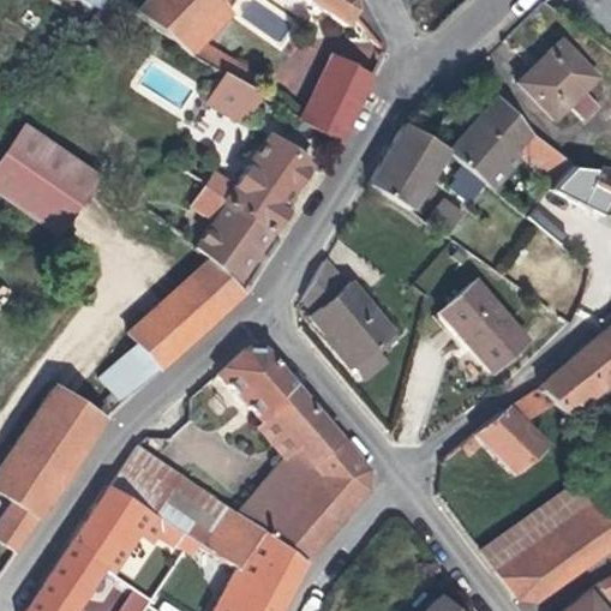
[(148,0),(139,11),(184,43),(223,0),(315,0),(349,24),(358,11),(360,6),(358,0),(148,0)]
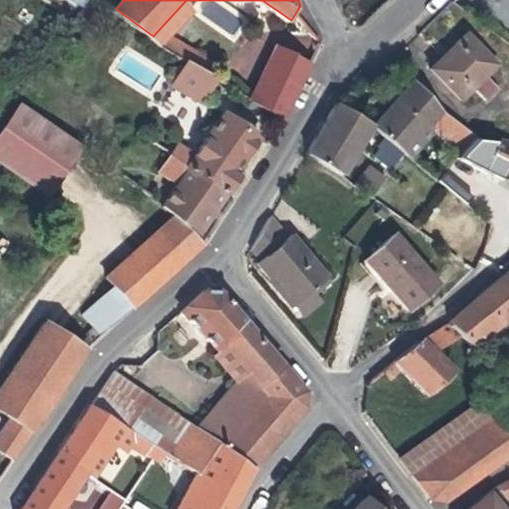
[(198,9),(188,0),(186,0),(153,36),(164,45),(198,9)]
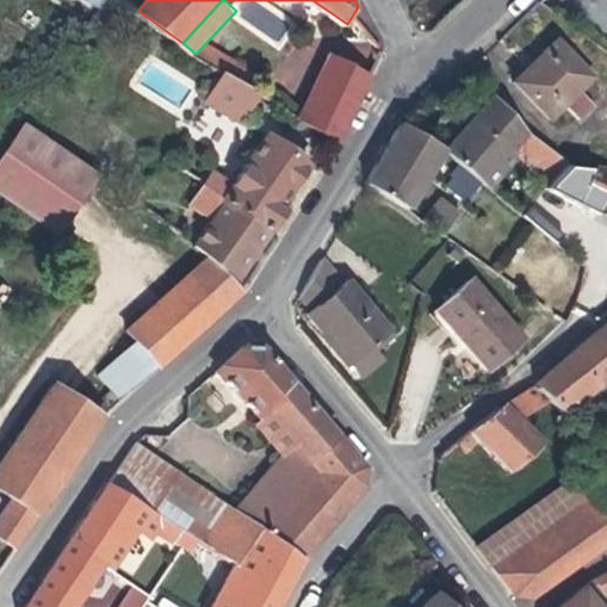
[(596,75),(559,37),(534,60),(515,80),(551,117),(565,104),(581,90),(596,75)]
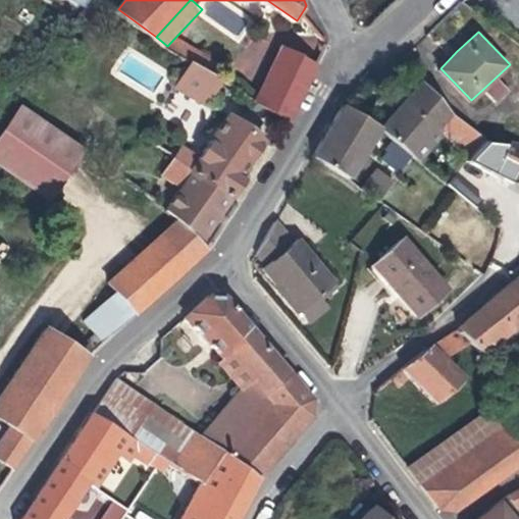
[(190,44),(182,55),(193,61),(215,75),(221,63),(190,44)]
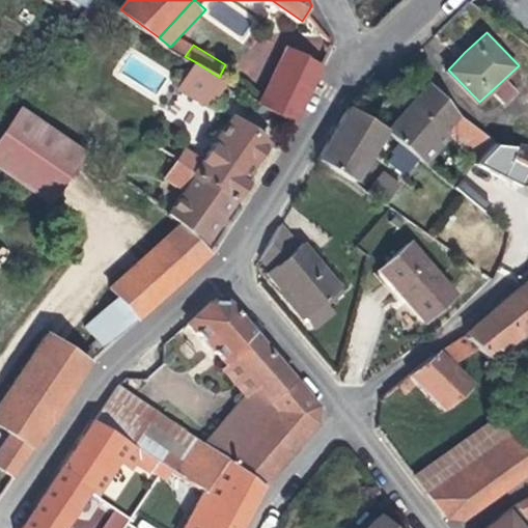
[(285,48),(258,102),(295,123),(323,65),(313,60),(285,48)]
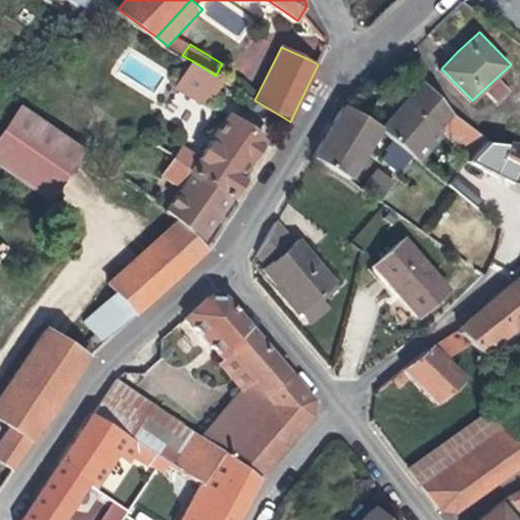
[(216,76),(193,61),(179,86),(207,103),(222,79),(216,76)]
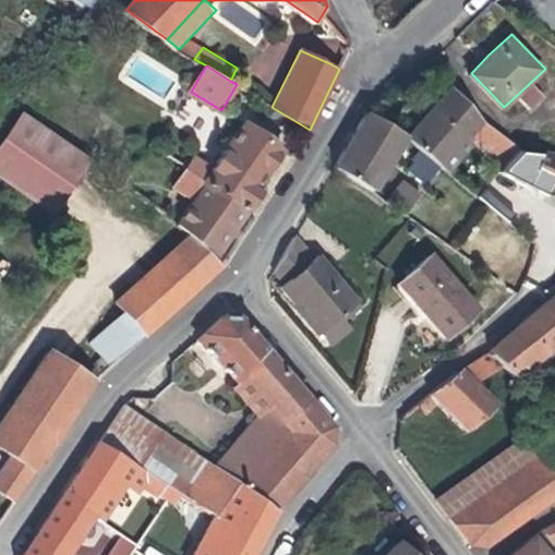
[(544,95),(531,82),(517,95),(531,108),(544,95)]
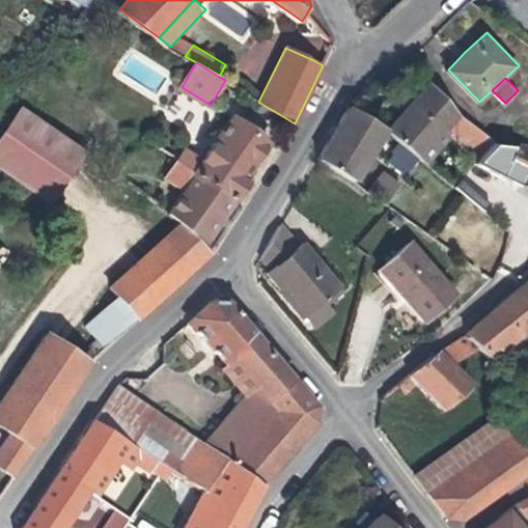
[(496,140),(464,117),(429,81),(406,108),(388,129),(403,141),(420,157),(426,163),(452,134),(480,158),(496,140)]
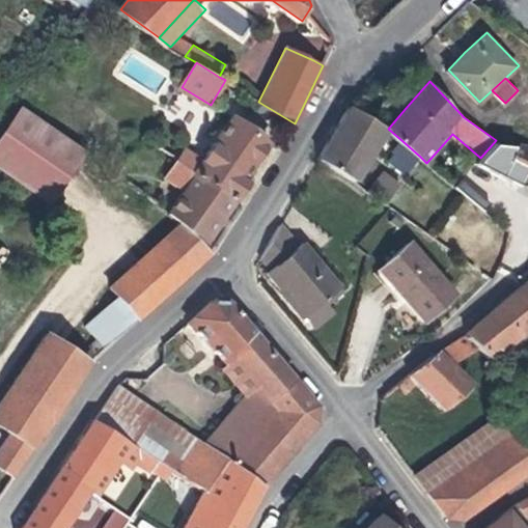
[(355,179),(386,128),(387,126),(351,104),(335,131),(320,158),(355,179)]
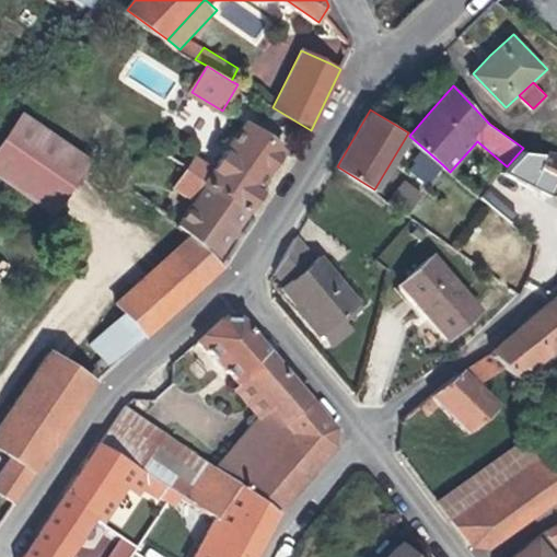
[(93,160),(23,111),(0,144),(0,171),(57,211),(93,160)]
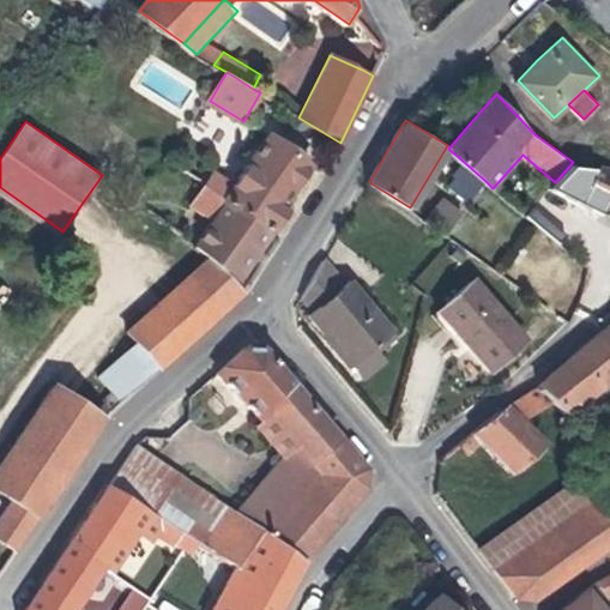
[(217,170),(206,185),(233,203),(276,228),(291,205),(285,201),(300,180),(313,162),(271,133),(236,183),(217,170)]
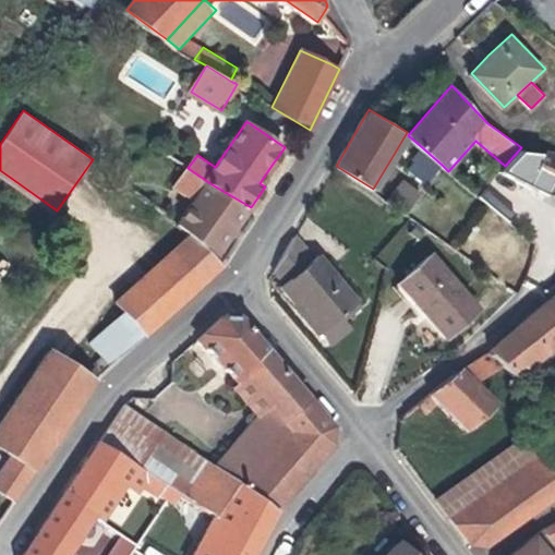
[(554,149),(541,147),(529,173),(539,177),(554,184),(554,149)]
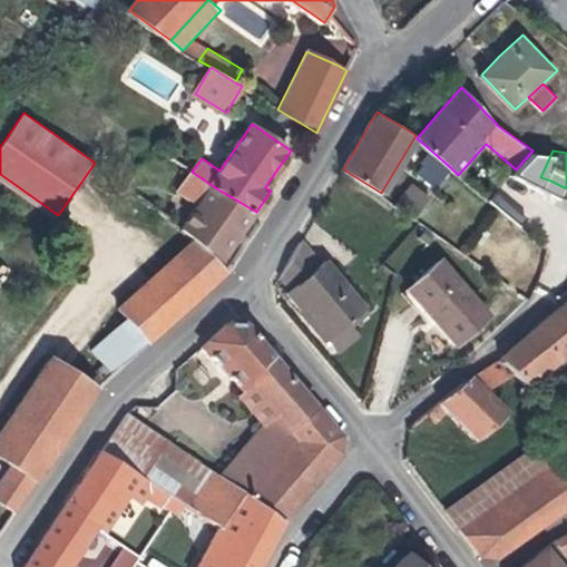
[(451,168),(432,152),(418,170),(437,186),(451,168)]
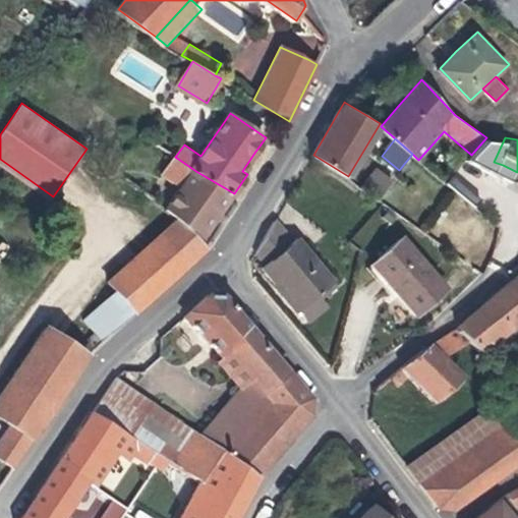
[(254,153),(242,171),(247,174),(250,169),(253,166),(251,164),(257,155),(254,153)]
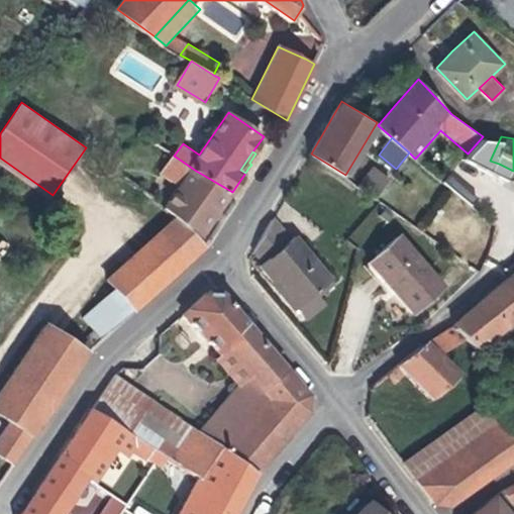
[(449,179),(469,196),(491,172),(472,153),(449,179)]
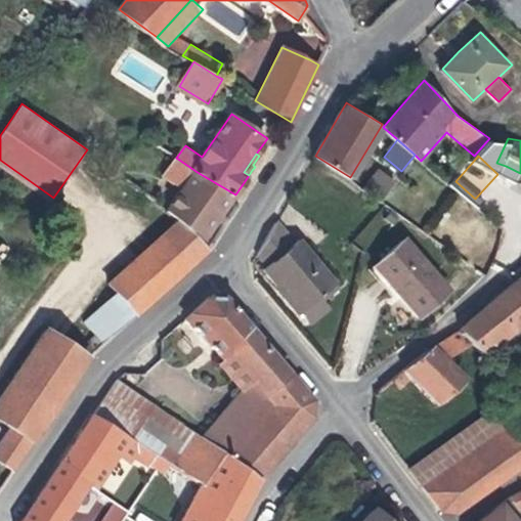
[(181,218),(204,242),(223,213),(235,194),(199,173),(176,158),(167,173),(186,187),(171,210),(181,218)]
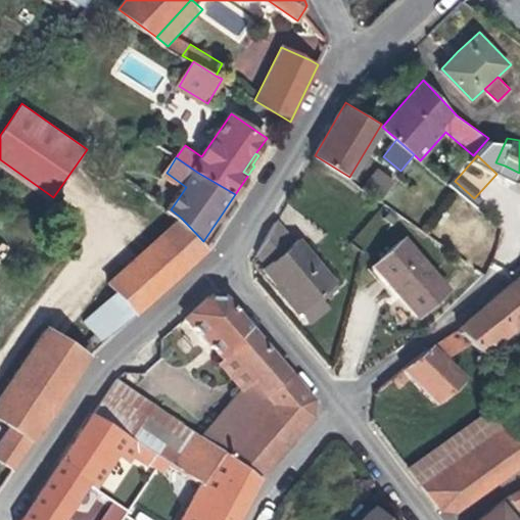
[(363,188),(379,200),(394,180),(379,167),(363,188)]
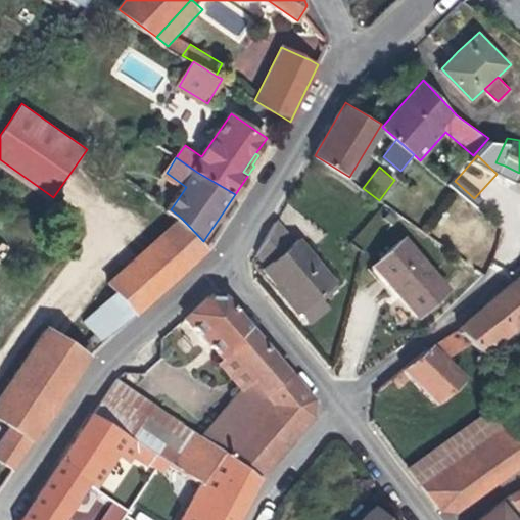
[(371,246),(390,216),(377,207),(358,239),(371,246)]
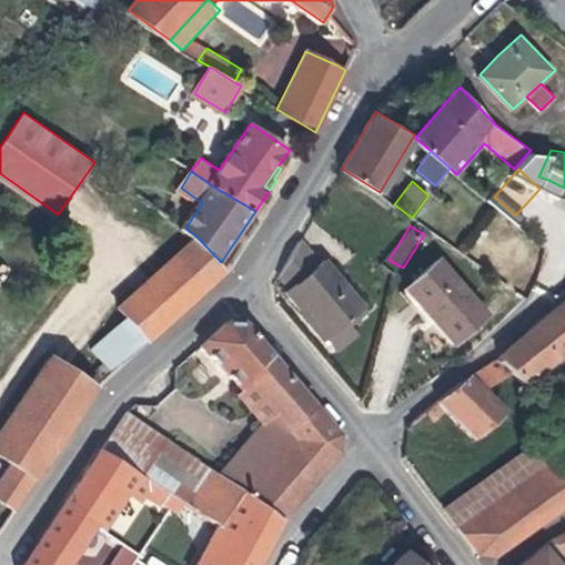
[(104,361),(114,371),(127,360),(226,269),(221,262),(197,236),(120,306),(128,316),(93,347),(104,361)]
